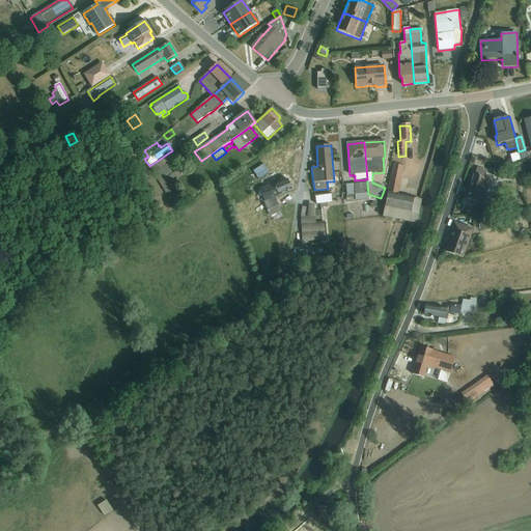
[(525,149),(519,151),(522,161),(528,159),(525,149)]
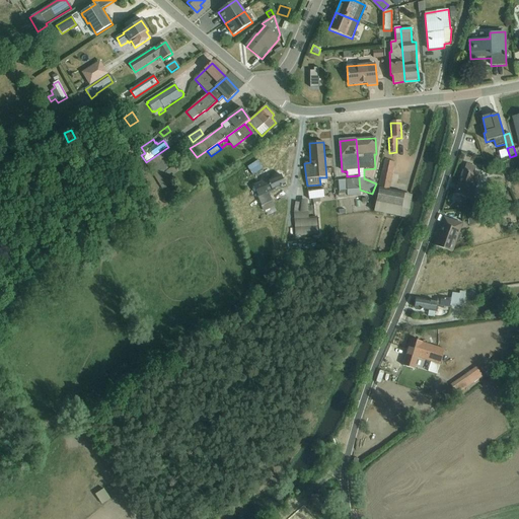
[(507,149),(499,152),(501,159),(509,157),(507,149)]
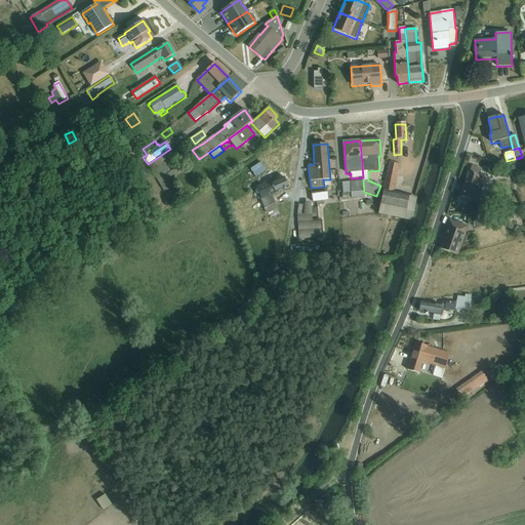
[(167,153),(148,166),(164,192),(174,186),(172,184),(173,184),(171,179),(178,174),(175,169),(171,172),(165,162),(170,158),(167,153)]
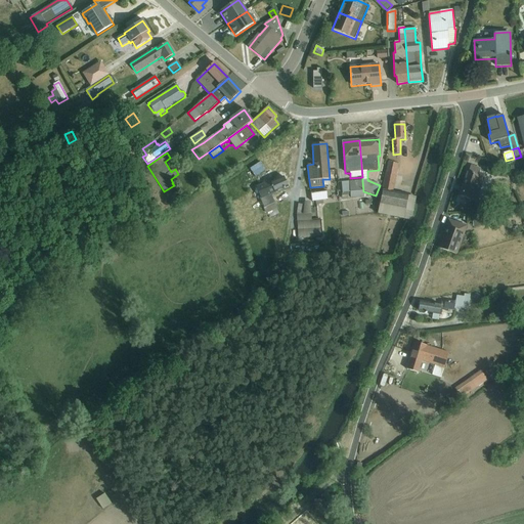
[(378,215),(404,220),(408,197),(394,193),(398,165),(388,162),(378,215)]
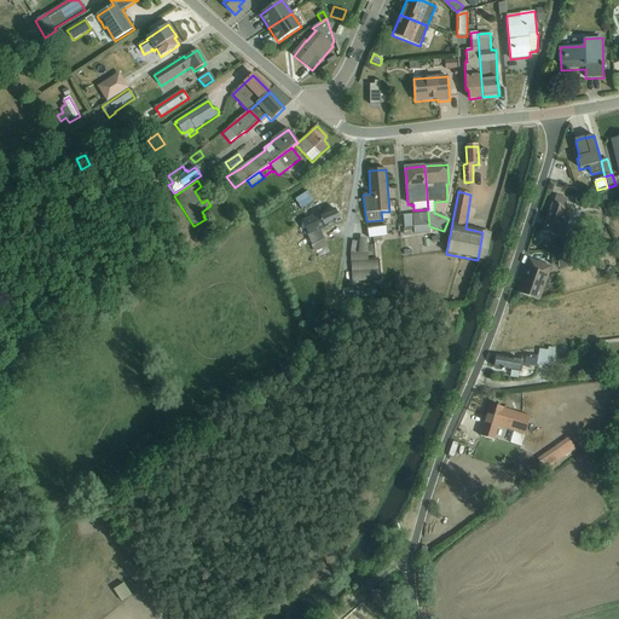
[(543,232),(562,238),(571,218),(563,214),(566,208),(565,208),(567,201),(556,197),(543,232)]
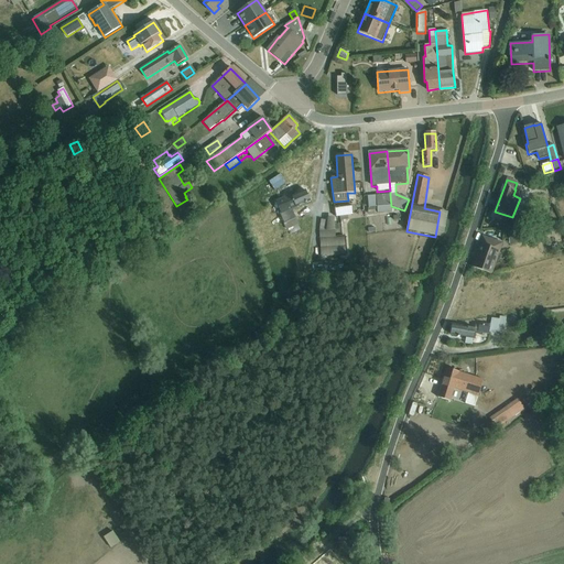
[(281,214),(292,209),(310,202),(305,192),(292,197),(291,195),(275,202),(281,214)]
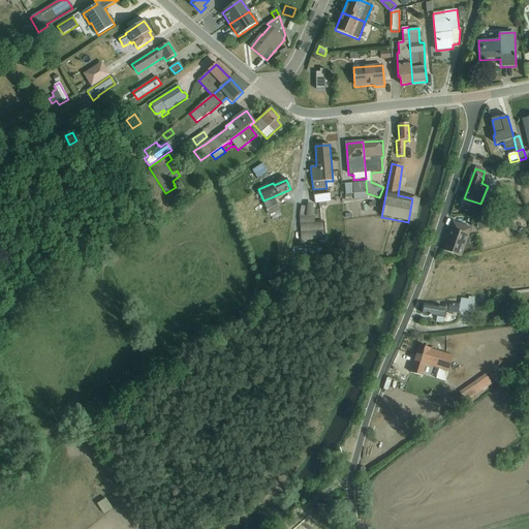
[(354,200),(367,199),(367,193),(366,183),(345,184),(345,195),(353,194),(354,200)]
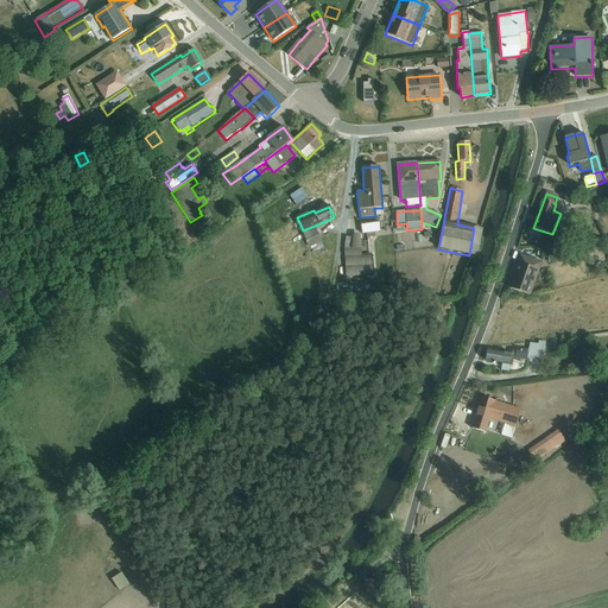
[(379,222),(361,225),(362,234),(366,234),(366,239),(375,238),(374,233),(380,232),(379,222)]
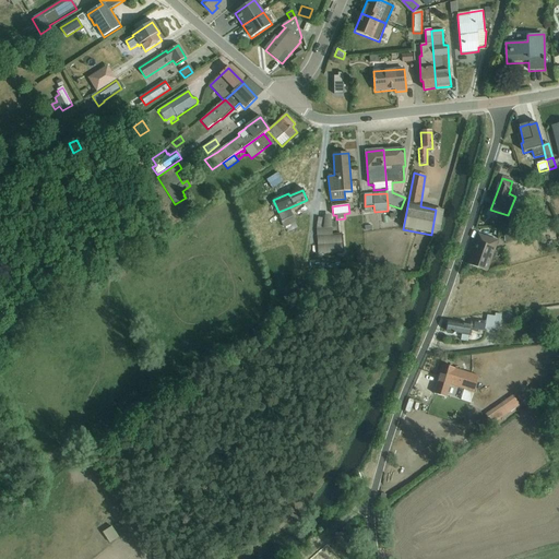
[(289,207),(278,212),(277,212),(282,222),(281,223),(283,228),(295,223),(293,217),(294,216),(290,212),(289,207)]
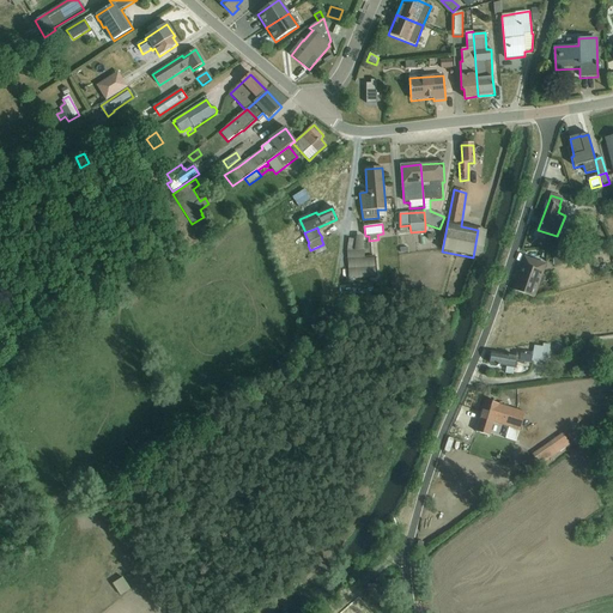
[(480,259),(483,246),(483,243),(485,231),(478,230),(475,241),(473,258),(478,258),(480,259)]
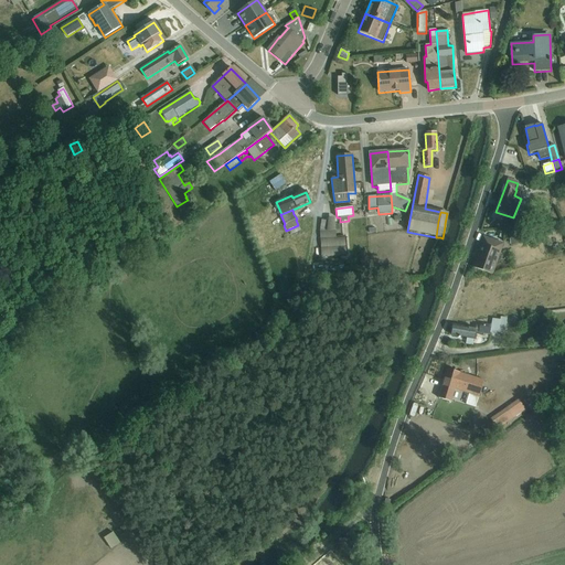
[(321,221),(320,232),(321,257),(345,256),(345,238),(336,238),(334,219),(328,219),(328,222),(321,221)]
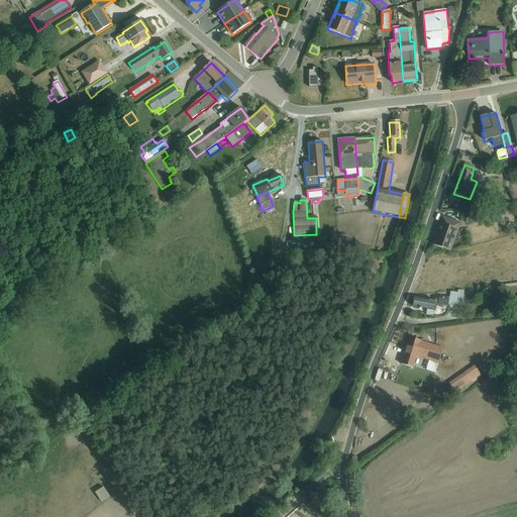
[(466,213),(468,224),(480,223),(479,220),(484,219),(483,215),(482,215),(481,211),(466,213)]
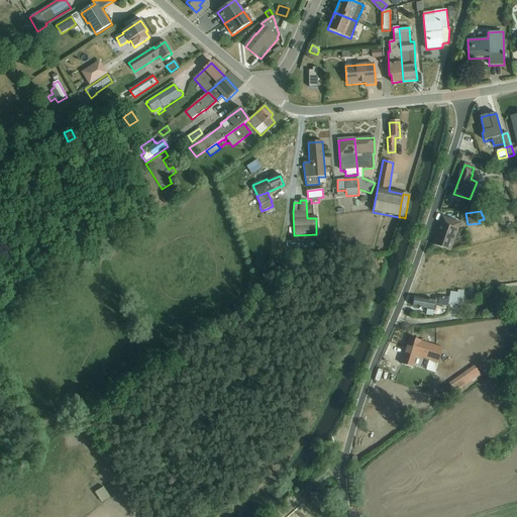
[(442,217),(432,245),(451,250),(460,223),(442,217)]
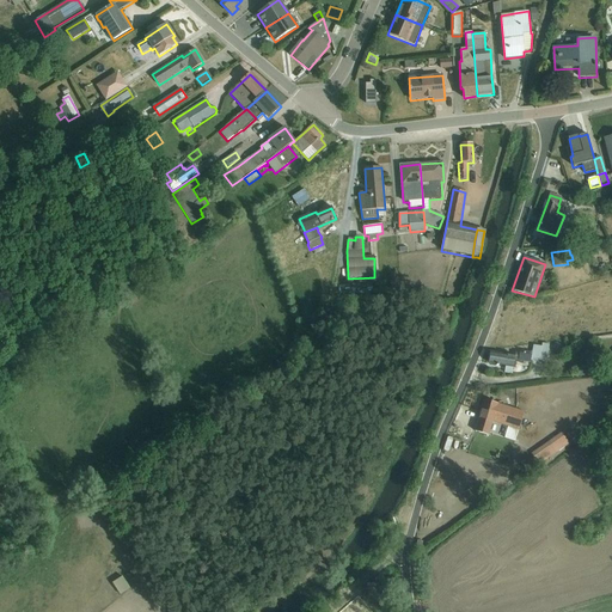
[(551,347),(561,354),(564,348),(555,341),(551,347)]
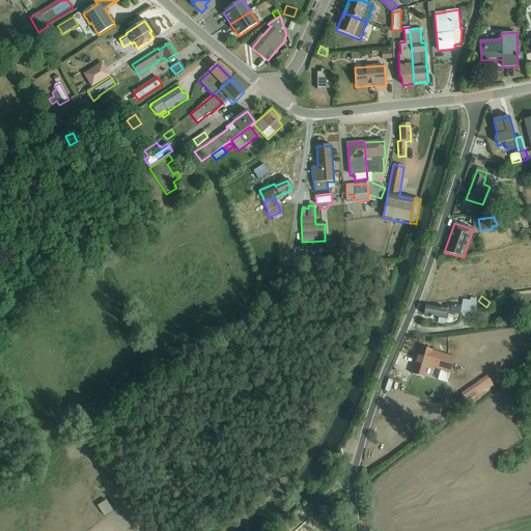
[(474,314),(476,299),(471,298),(470,301),(463,300),(462,306),(451,305),(451,307),(447,307),(446,310),(426,306),(424,315),(439,318),(438,324),(444,325),(445,319),(447,319),(448,314),(453,315),(453,314),(459,315),(460,312),(474,314)]
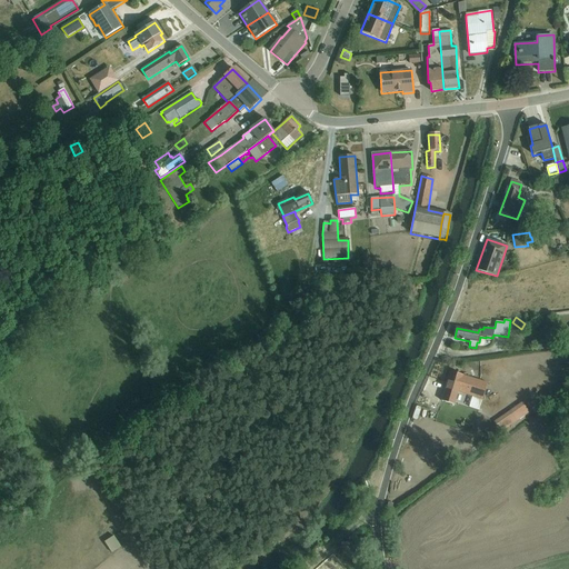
[(537,351),(551,349),(550,340),(535,342),(537,351)]
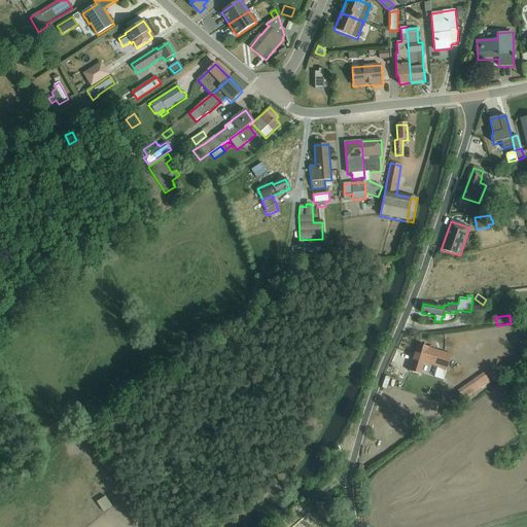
[(420,376),(424,364),(437,369),(434,378),(444,380),(451,355),(429,348),(418,345),(409,372),(420,376)]
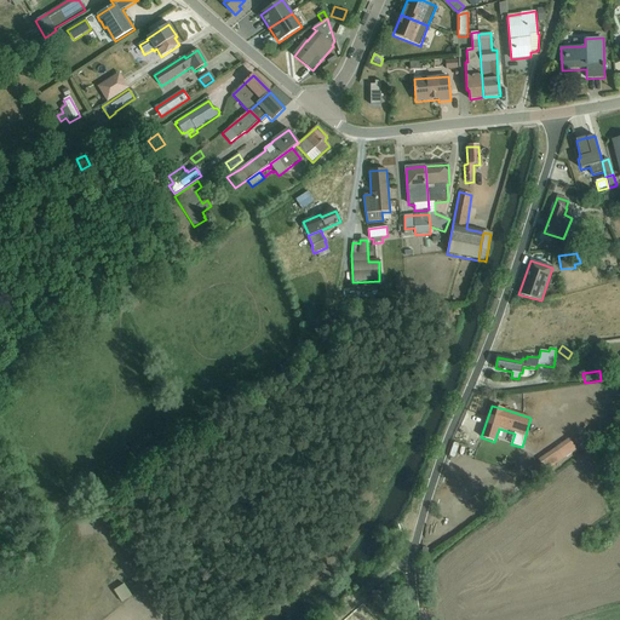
[(458,455),(461,442),(455,440),(452,454),(458,455)]
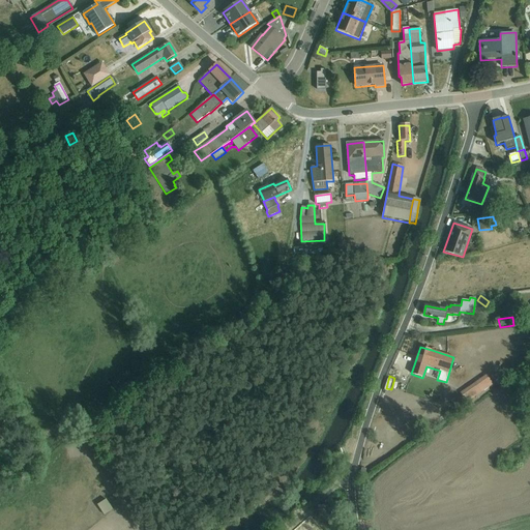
[(462,395),(451,404),(454,410),(466,402),(467,404),(494,385),(487,376),(460,393),(462,395)]
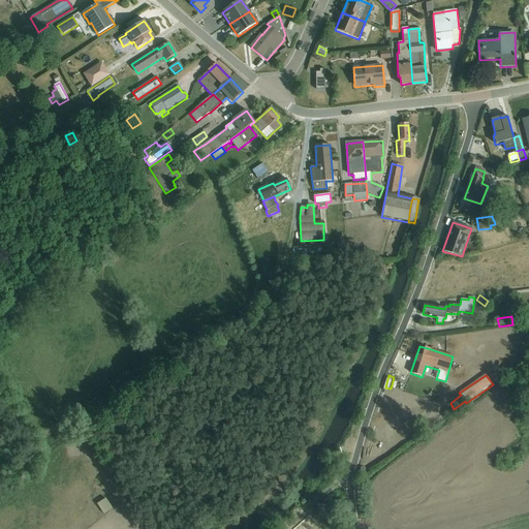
[(372,440),(368,448),(374,452),(378,443),(372,440)]
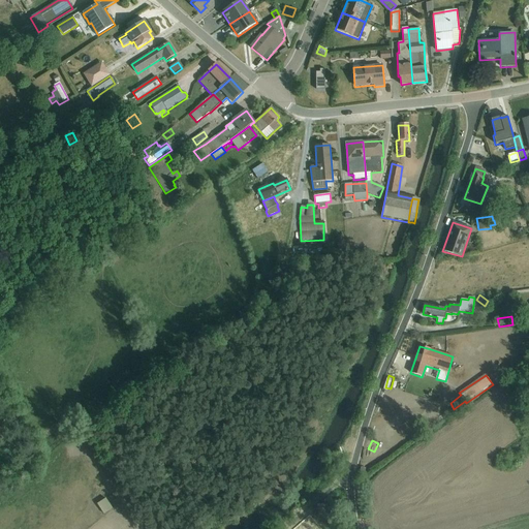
[(97,504),(103,515),(113,509),(105,499),(97,504)]
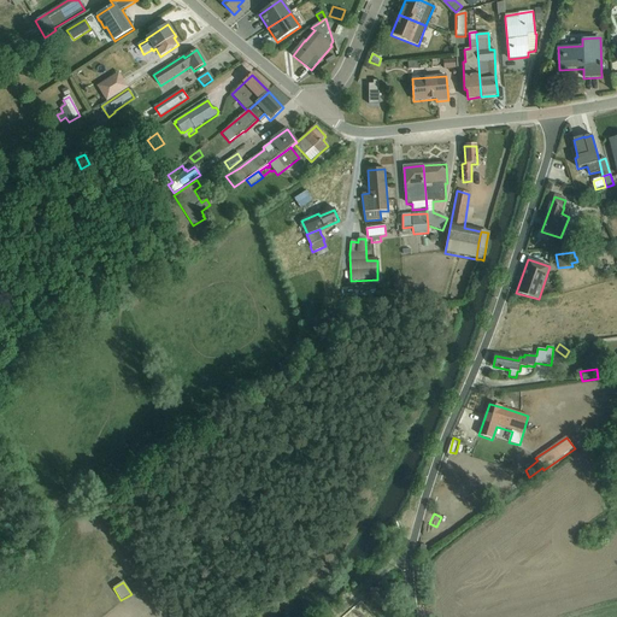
[(370,589),(371,606),(389,605),(388,588),(370,589)]
